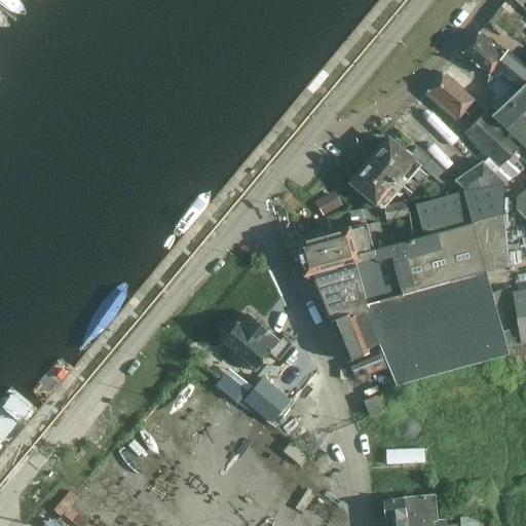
[(525,69),(509,52),(503,58),(480,34),(465,50),(465,57),(487,75),(491,71),(497,78),(498,77),(513,91),(515,89),(517,91),(525,81),(525,69)]
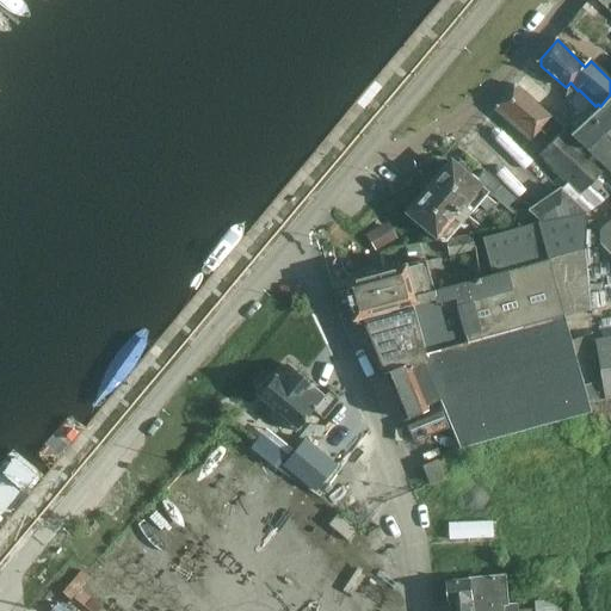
[(517,87),(499,107),(532,139),(539,131),(553,142),(565,128),(553,117),(517,87)]
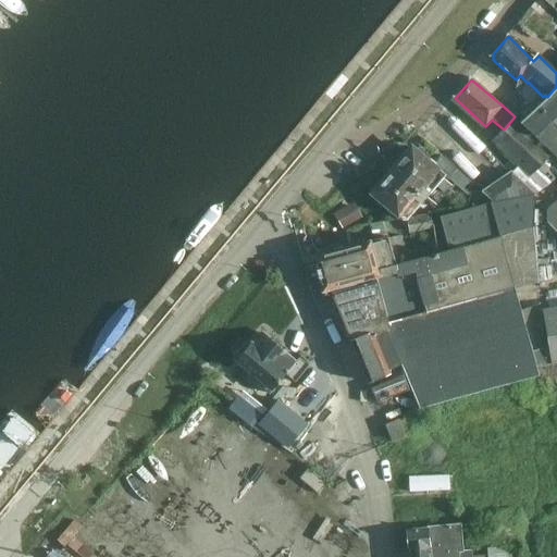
[(522,123),(556,158),(556,200),(548,208),(548,222),(556,231),(556,86),(547,97),(522,123)]
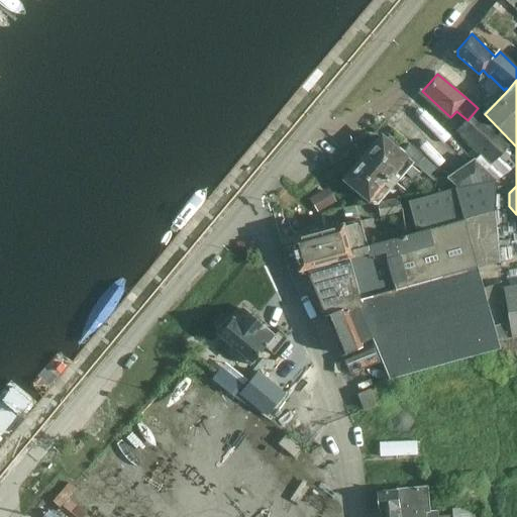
[(475,160),(447,178),(457,188),(499,182),(516,162),(516,146),(485,114),(478,108),(468,120),(456,133),(480,154),(475,160)]
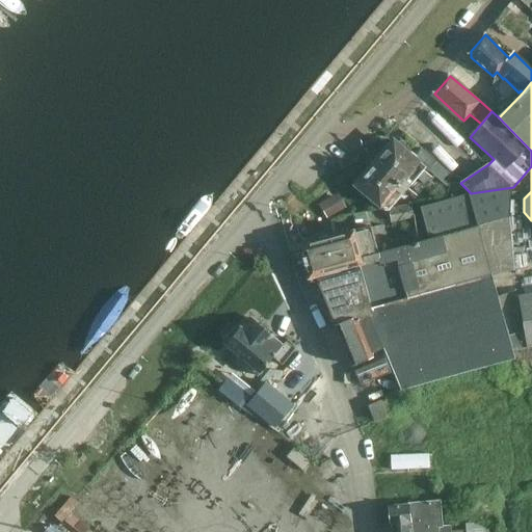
[(413,158),(407,153),(397,143),(391,144),(357,183),(358,189),(386,215),(425,169),(445,188),(451,181),(450,176),(421,149),(413,158)]
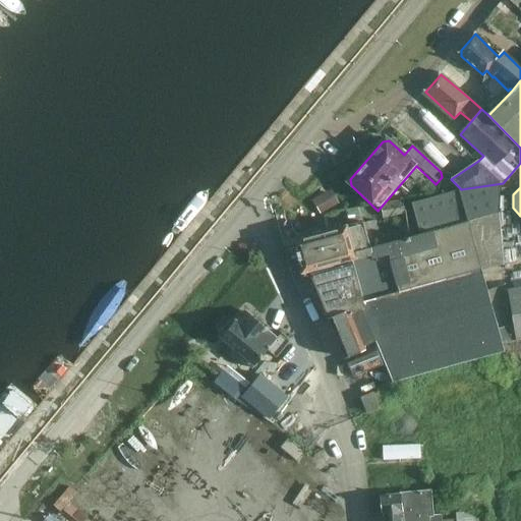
[(502,262),(499,232),(498,213),(500,185),(461,189),(412,204),(421,235),(371,249),(372,253),(353,258),(365,301),(367,307),(354,311),(350,310),(330,317),(346,356),(366,350),(365,345),(379,340),(393,382),(502,351),(500,344),(497,330),(496,327),(509,324),(505,286),(487,291),(481,269),(480,266),(502,262)]
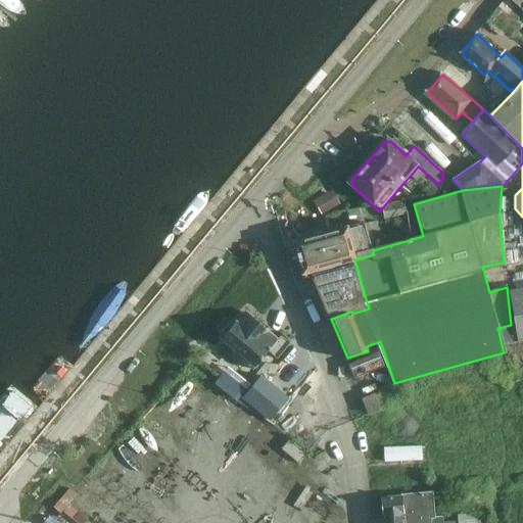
[(332,191),(314,201),(322,216),(340,205),(332,191)]
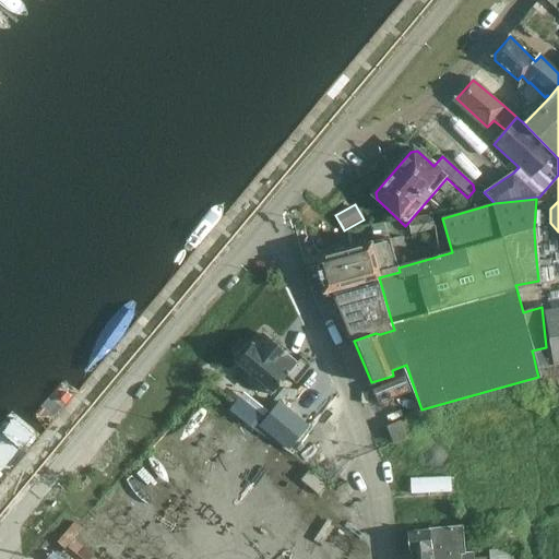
[(435,229),(431,215),(413,219),(409,224),(412,235),(435,229)]
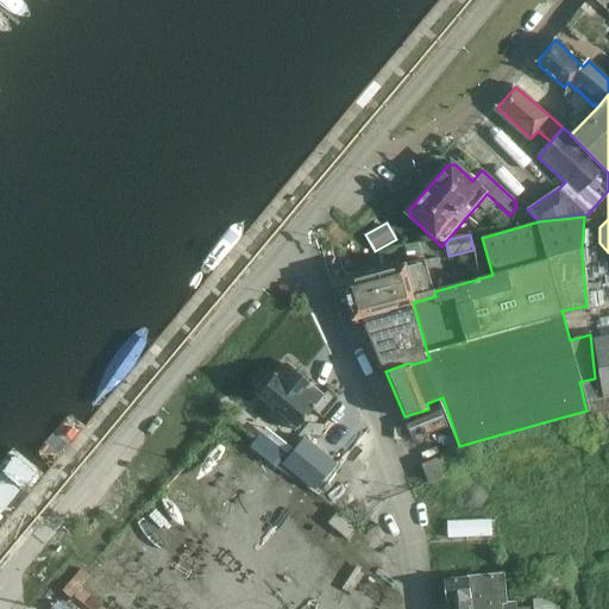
[(351,283),(346,288),(357,325),(366,322),(385,371),(409,363),(414,364),(429,359),(427,352),(413,302),(435,296),(434,292),(425,259),(363,277),(350,281),(351,283)]
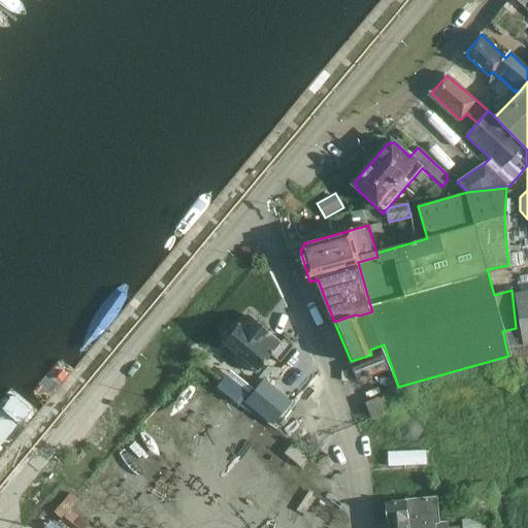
[(527,290),(515,293),(520,330),(503,334),(506,349),(522,345),(522,343),(527,341),(527,290)]
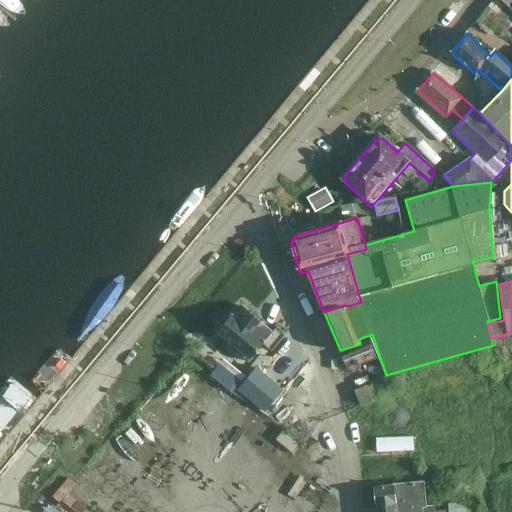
[(274,333),(244,309),(235,319),(231,317),(229,319),(226,317),(218,327),(220,329),(218,332),(237,348),(235,350),(249,363),(264,345),(271,351),(285,334),(278,328),(274,333)]
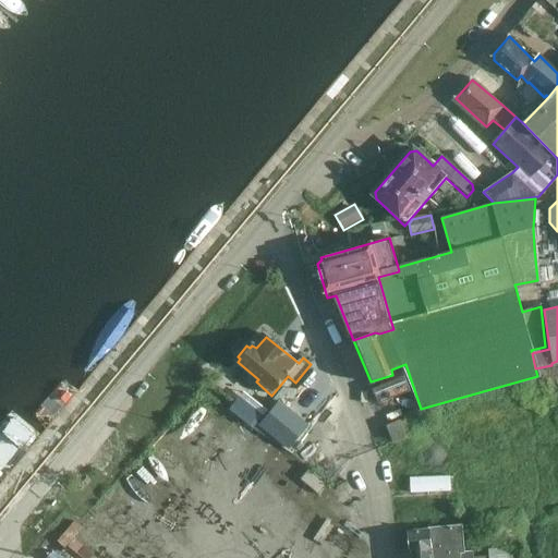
[(373,388),(378,402),(410,389),(404,376),(373,388)]
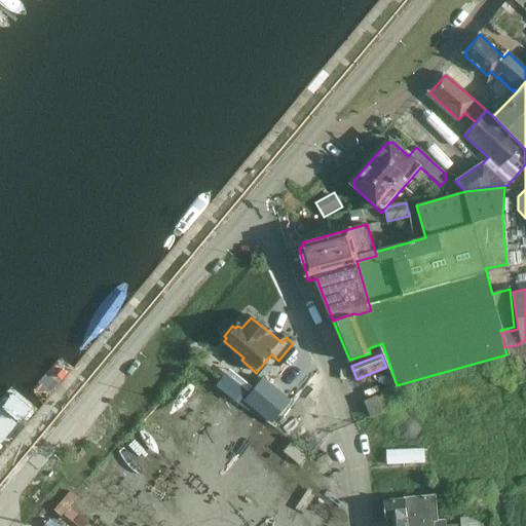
[(366,401),(371,415),(381,411),(376,397),(366,401)]
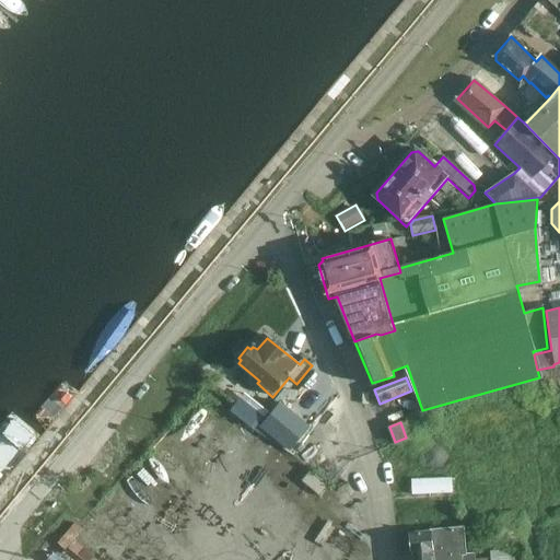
[(301,481),(319,497),(327,487),(310,471),(301,481)]
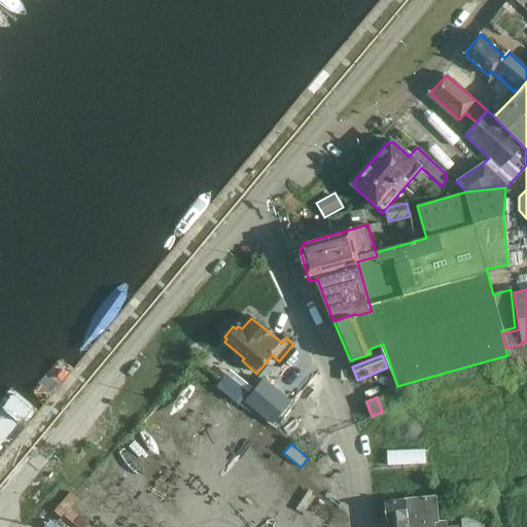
[(57,508),(78,526),(85,526),(90,523),(72,508),(81,498),(72,491),(57,508)]
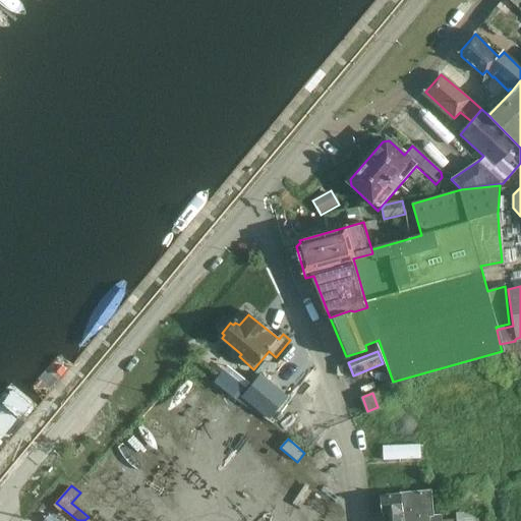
[(428,520),(429,515),(432,515),(431,490),(428,490),(396,493),(395,494),(380,495),(382,518),(381,520),(428,520)]
